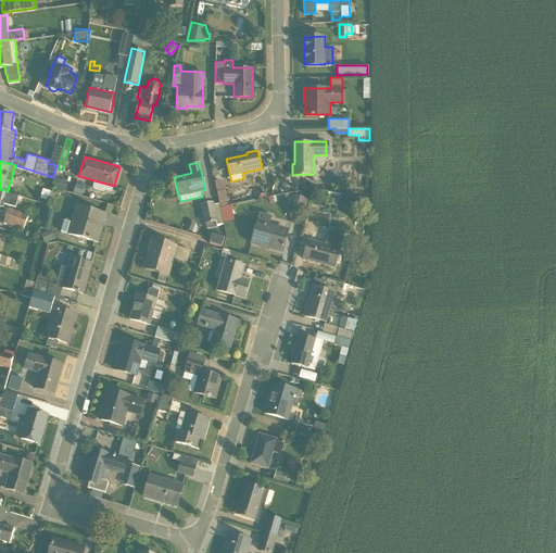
[(67,180),(54,176),(51,186),(64,190),(67,180)]
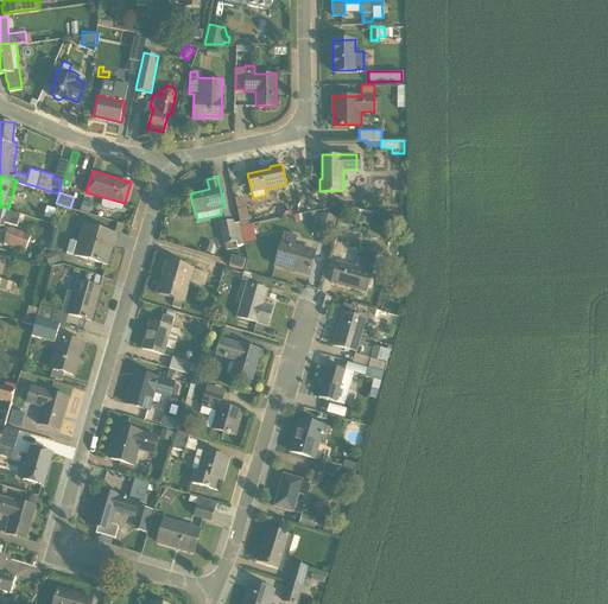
[(92,202),(83,199),(80,209),(89,211),(92,202)]
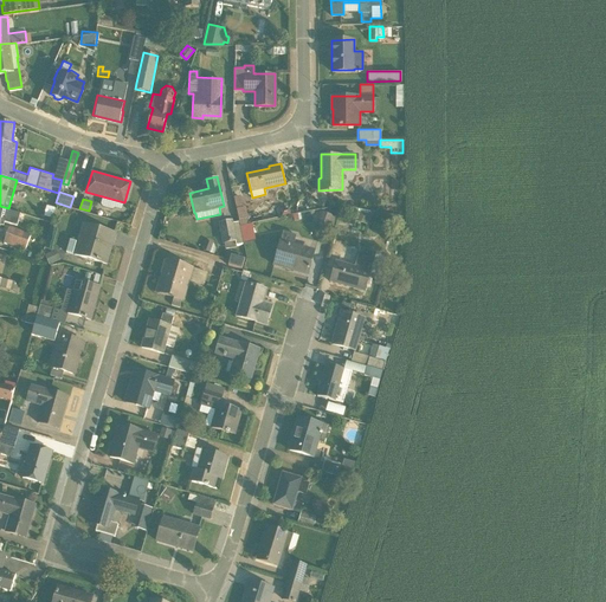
[(51,215),(53,206),(46,205),(44,214),(51,215)]
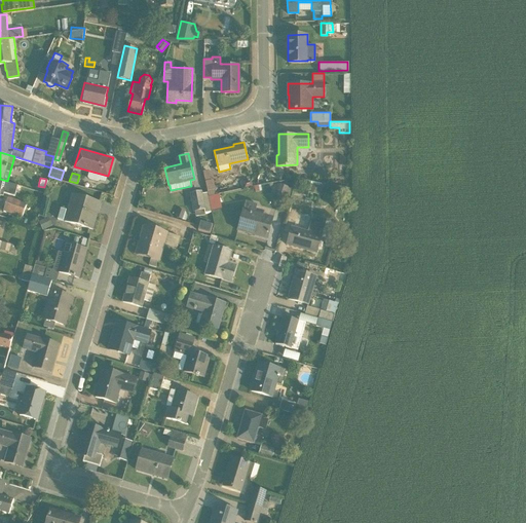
[(0,179),(0,194),(2,195),(3,191),(14,194),(17,184),(7,181),(0,179)]
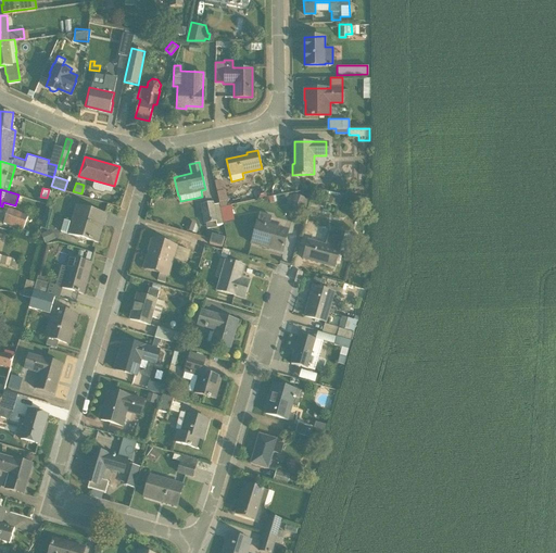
[(308,197),(293,192),(291,203),(305,208),(308,197)]
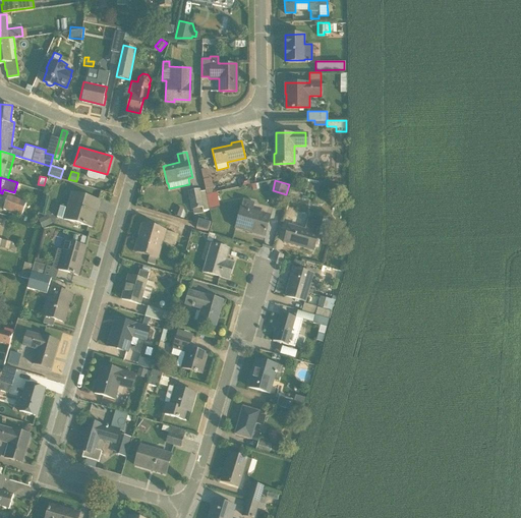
[(319,184),(307,181),(304,188),(316,191),(319,184)]
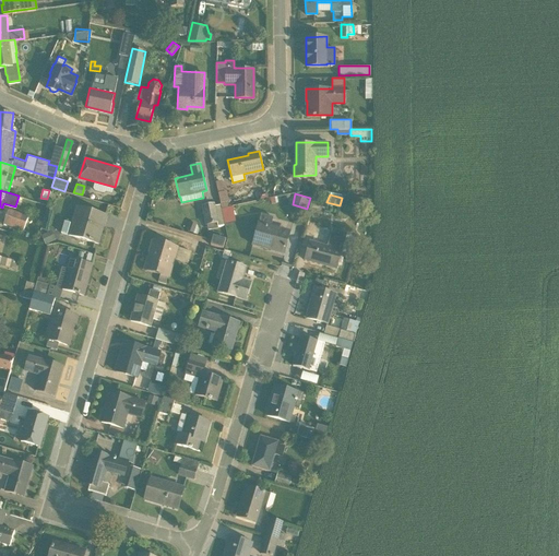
[(218,223),(215,203),(202,205),(206,225),(218,223)]
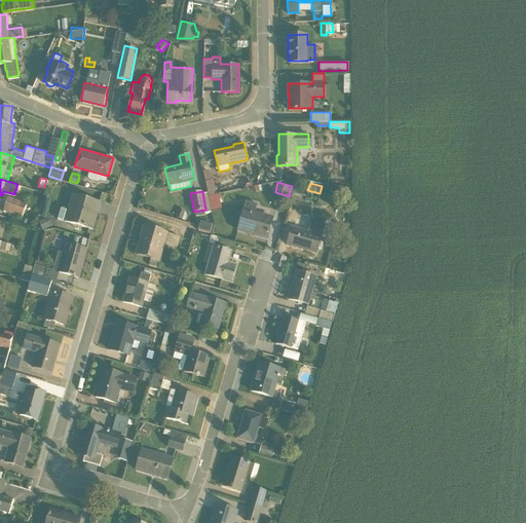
[(57,218),(91,228),(100,200),(71,192),(66,209),(60,208),(57,218)]
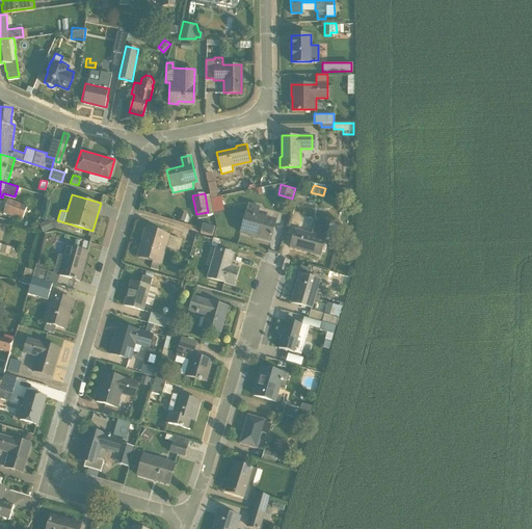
[(222,195),(212,197),(215,212),(224,211),(222,195)]
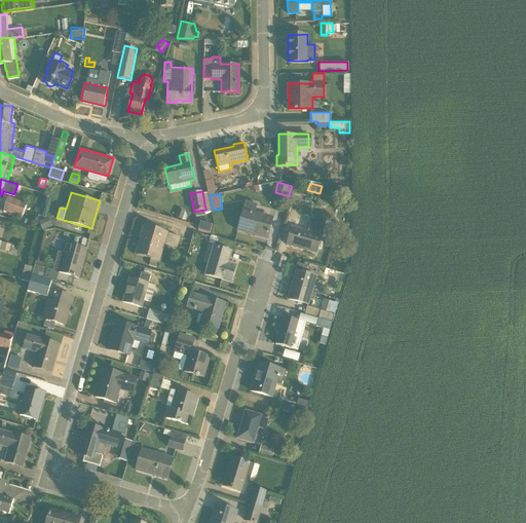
[(8,196),(3,209),(22,216),(26,202),(8,196)]
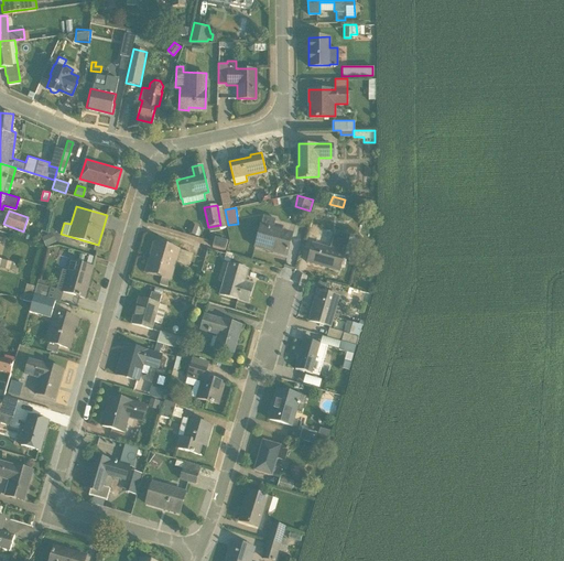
[(274,218),(263,215),(253,246),(285,255),(292,232),(272,226),(274,218)]
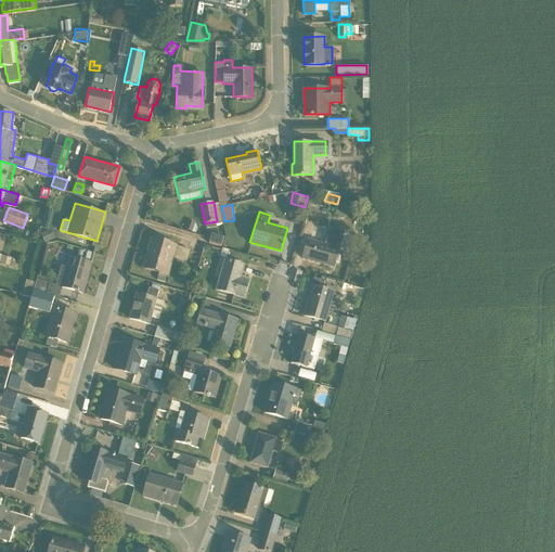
[(310,239),(305,257),(334,266),(344,231),(328,227),(326,235),(319,233),(317,241),(310,239)]
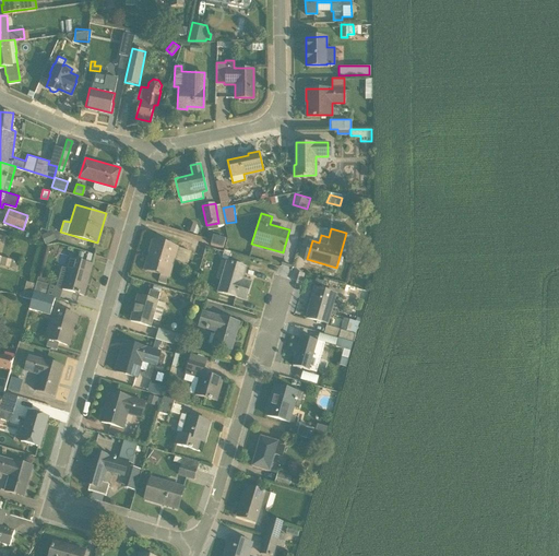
[(226,236),(214,233),(211,243),(223,246),(226,236)]
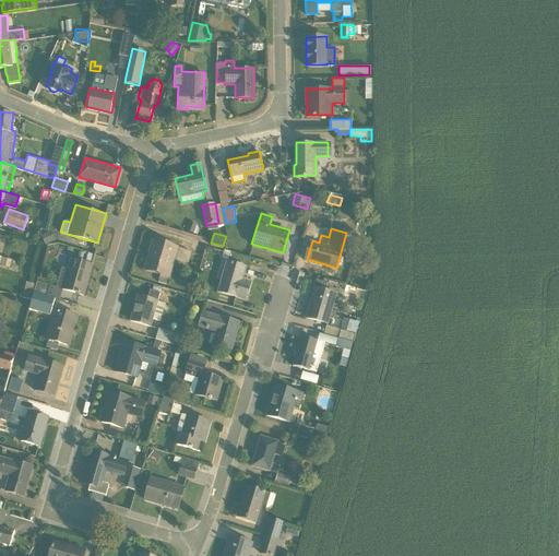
[(169,276),(178,247),(153,239),(151,249),(153,250),(147,270),(159,273),(157,280),(166,283),(167,276),(169,276)]
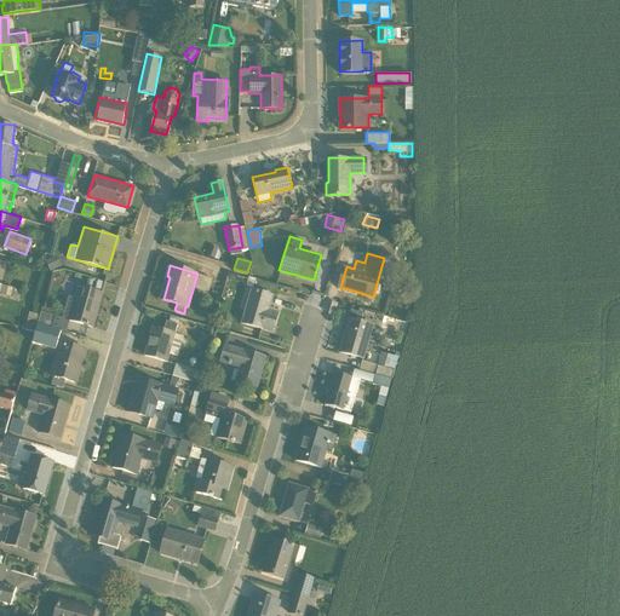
[(0,292),(12,295),(15,286),(0,282),(0,292)]
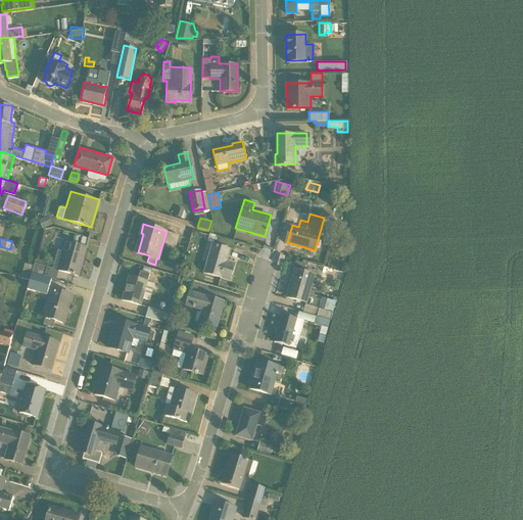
[(78,275),(86,247),(64,241),(62,249),(57,248),(52,267),(42,265),(44,260),(36,257),(32,272),(51,277),(55,278),(58,269),(78,275)]
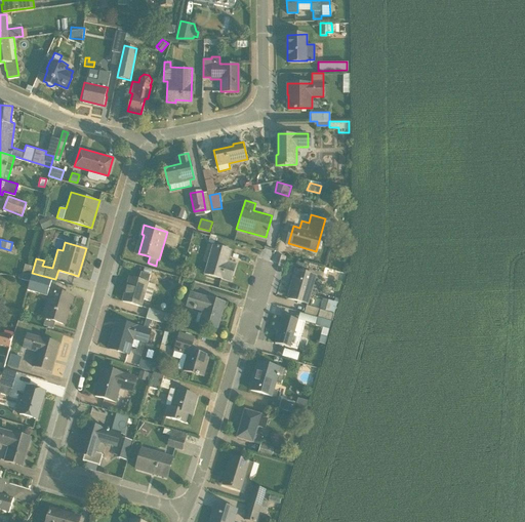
[(231,249),(212,244),(203,273),(230,281),(235,264),(227,262),(231,249)]
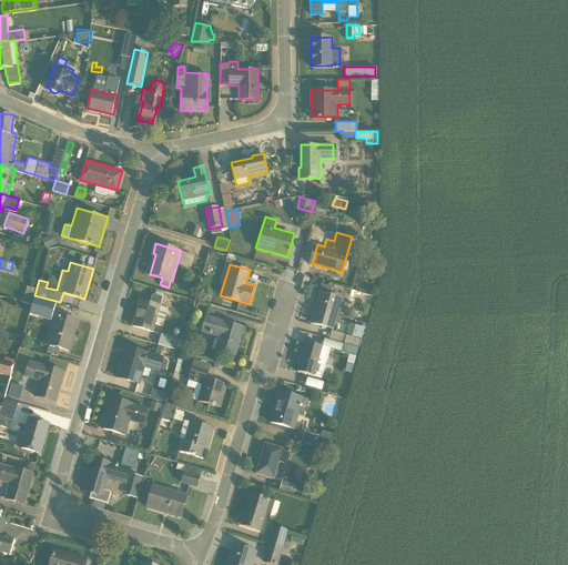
[(150,302),(140,299),(132,324),(152,331),(155,323),(162,325),(168,308),(160,305),(163,292),(155,289),(154,294),(152,293),(150,302)]
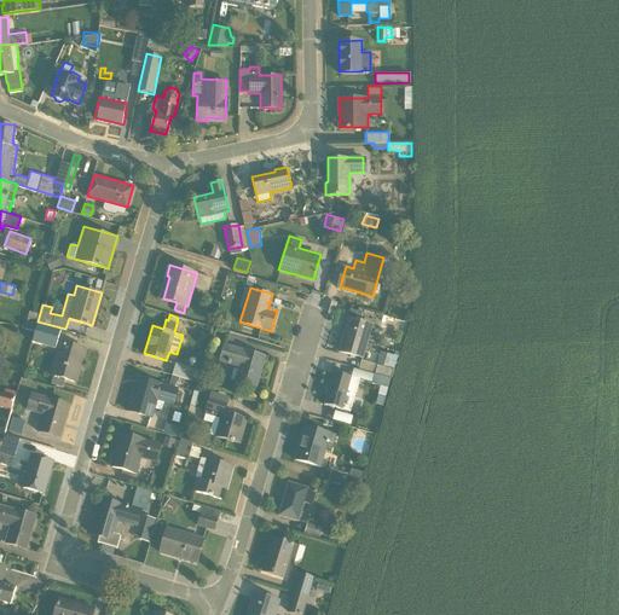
[(372,323),(350,317),(340,349),(363,357),(372,323)]
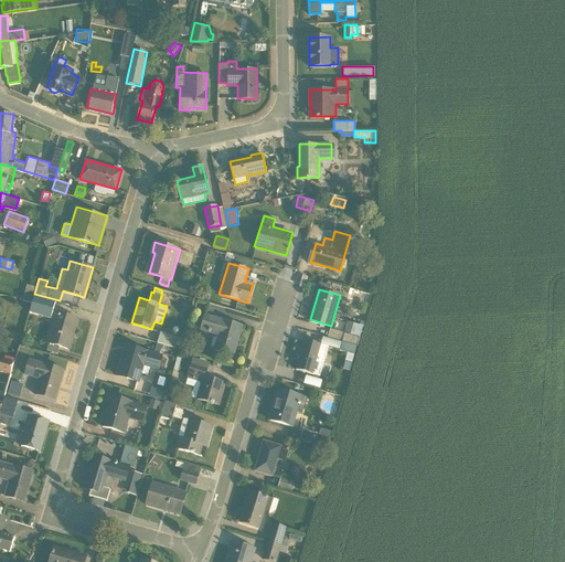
[(50,317),(55,299),(34,294),(30,310),(50,317)]
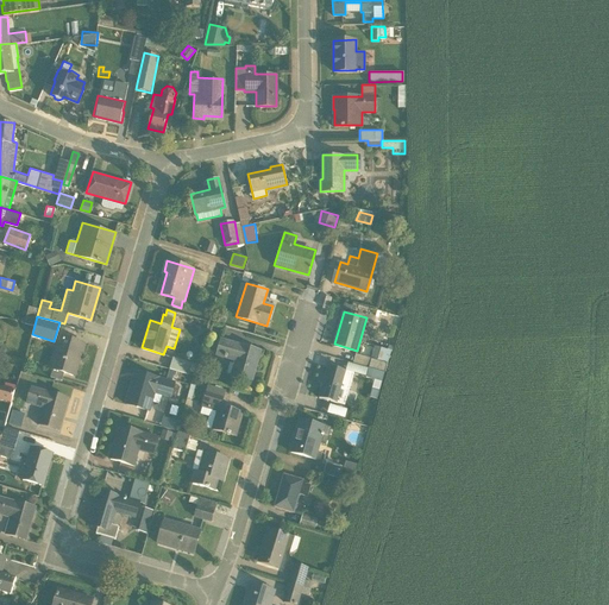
[(73,376),(83,341),(60,334),(49,369),(73,376)]
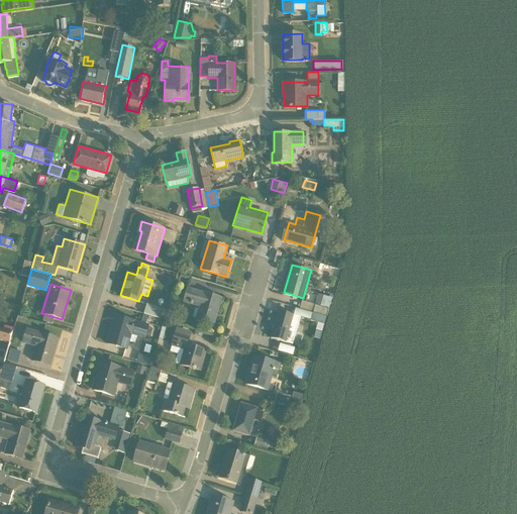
[(213,322),(220,297),(202,293),(203,291),(187,287),(183,302),(195,305),(192,316),(213,322)]
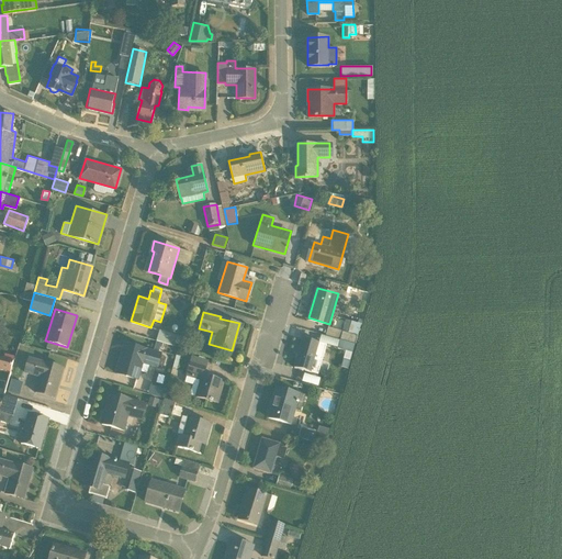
[(327,326),(325,335),(339,338),(353,343),(359,322),(346,317),(341,331),(327,326)]
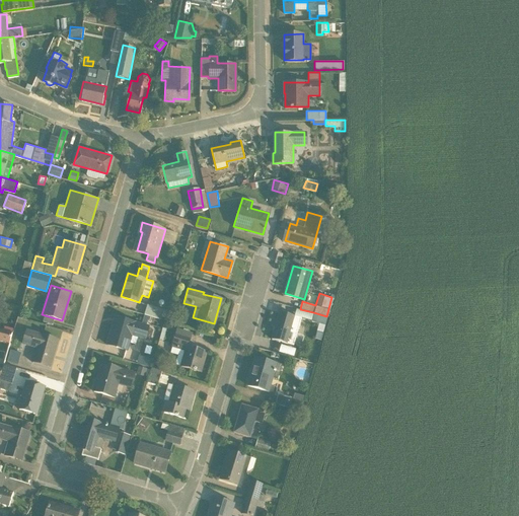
[(167,310),(146,304),(143,313),(148,315),(164,320),(167,310)]
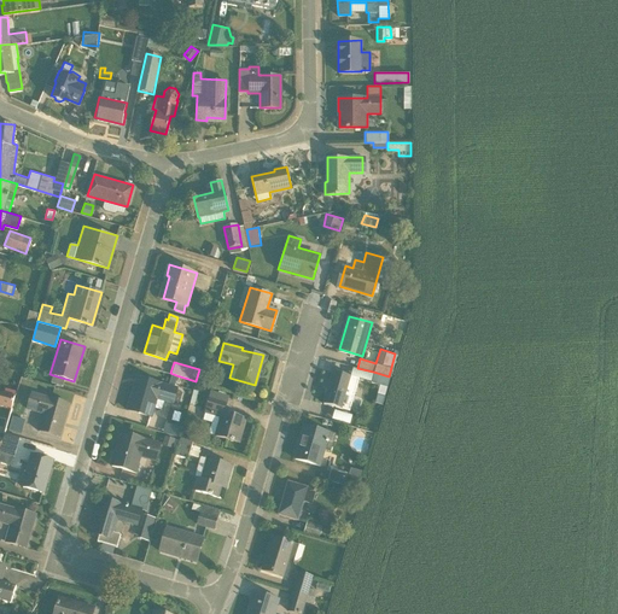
[(357,376),(332,369),(322,402),(348,410),(357,376)]
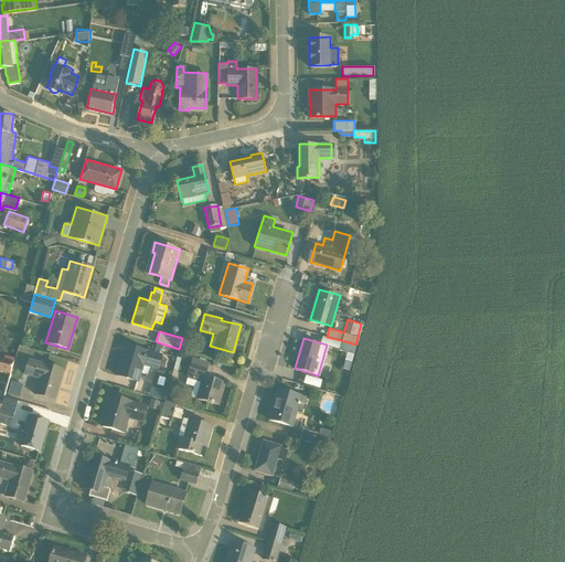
[(352,353),(355,345),(341,340),(339,349),(352,353)]
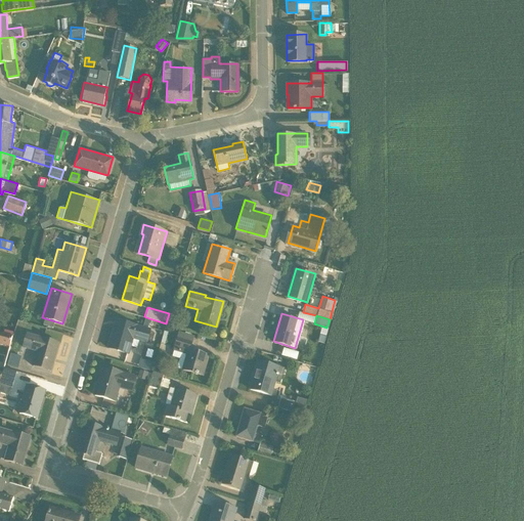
[(136,326),(116,319),(107,346),(129,352),(133,338),(146,342),(150,328),(147,327),(149,318),(144,316),(142,326),(137,323),(136,326)]
